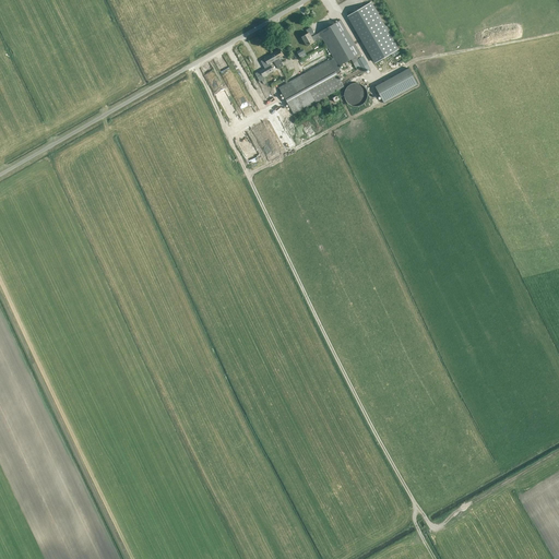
[(370,2),(348,15),(376,63),(397,50),(370,2)]
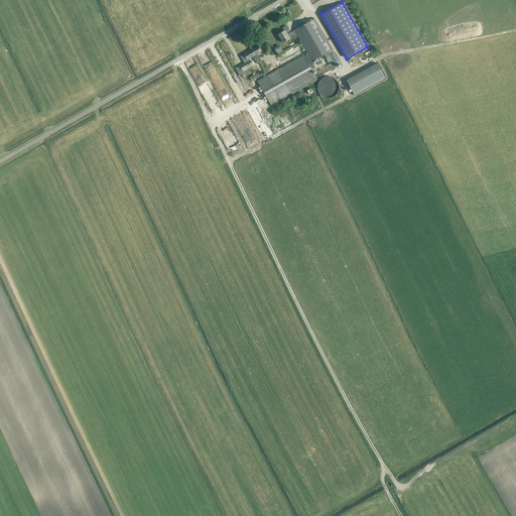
[(303,56),(258,82),(271,104),(316,79),(307,63),(312,60),(312,61),(324,54),(330,65),(334,62),(336,67),(341,63),(335,52),(334,52),(332,49),(333,49),(314,18),(287,34),(287,33),(290,31),(287,25),(282,28),(284,31),(278,34),(283,43),(293,37),(297,35),(310,57),(305,60),(303,56)]
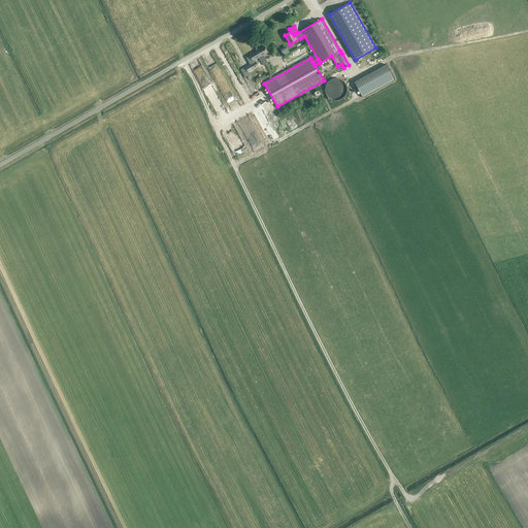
[(264,46),(258,51),(257,51),(260,57),(261,57),(263,60),(265,59),(263,55),(268,53),(264,46)]
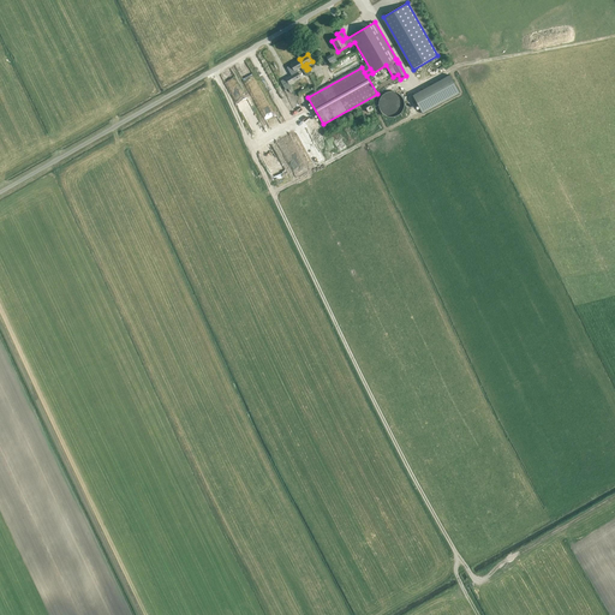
[(291,65),(287,67),(291,75),(298,71),(297,70),(300,67),(304,72),(306,70),(304,66),(303,66),(299,59),(291,65)]
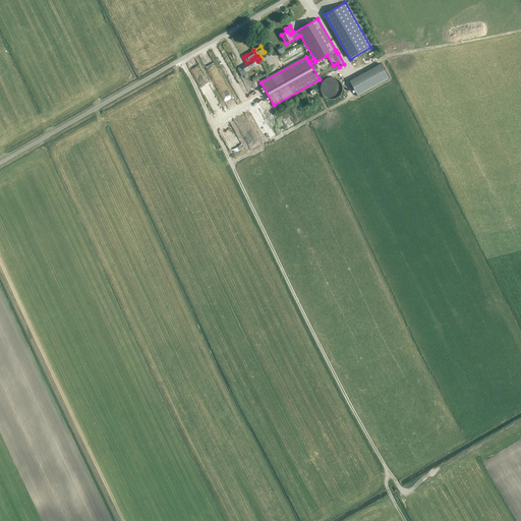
[(246,63),(242,66),(245,72),(249,70),(249,69),(255,66),(252,60),(246,63)]
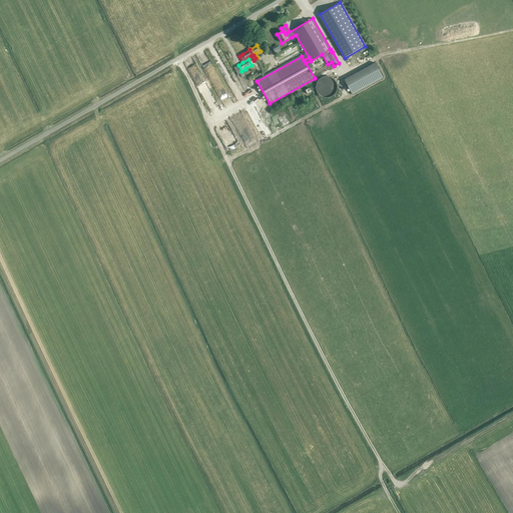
[(376,63),(345,80),(353,94),(384,77),(376,63)]
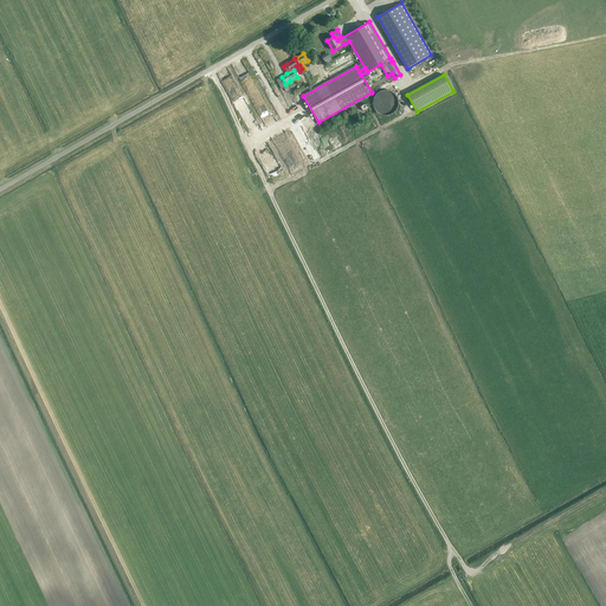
[(373,100),(373,103),(373,107),(374,109),(376,111),(379,114),(382,115),(386,116),(388,115),(392,114),(394,111),(397,109),(398,107),(398,103),(398,100),(397,97),(394,94),(392,92),(388,91),(386,90),(382,91),(379,92),(376,94),(374,97),(373,100)]
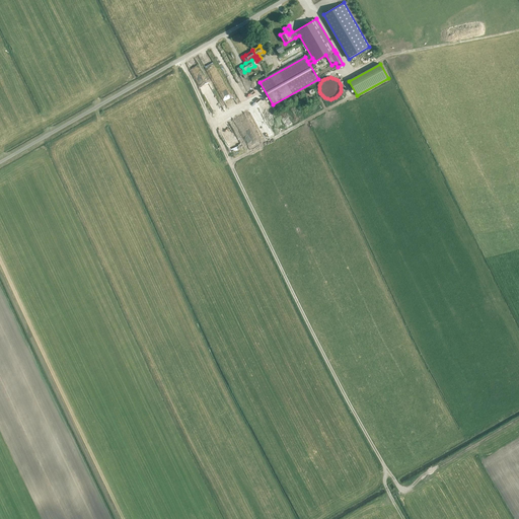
[(224,91),(226,95),(233,91),(224,78),(217,83),(222,92),(224,91)]
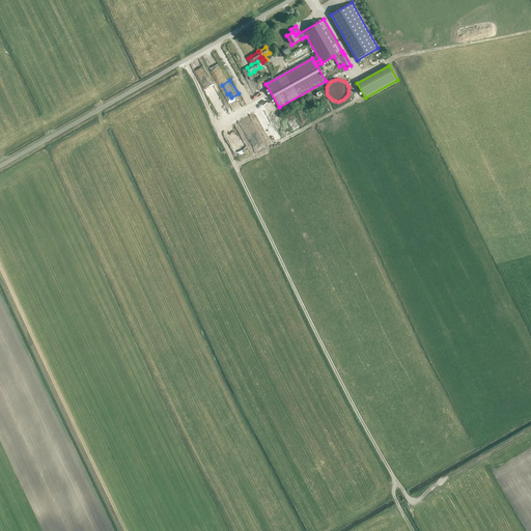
[(244,81),(238,84),(249,103),(255,100),(244,81)]
